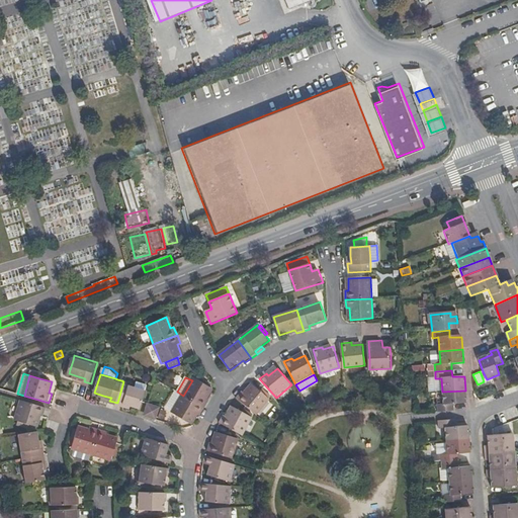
[(196,403),(205,409),(210,401),(207,399),(212,389),(193,377),(192,380),(183,396),(196,403)]
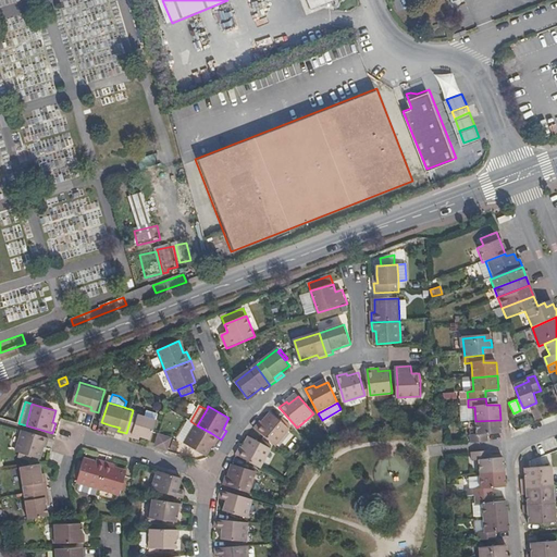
[(133,410),(126,433),(133,435),(134,432),(141,434),(152,437),(158,418),(139,412),(135,410),(133,410)]
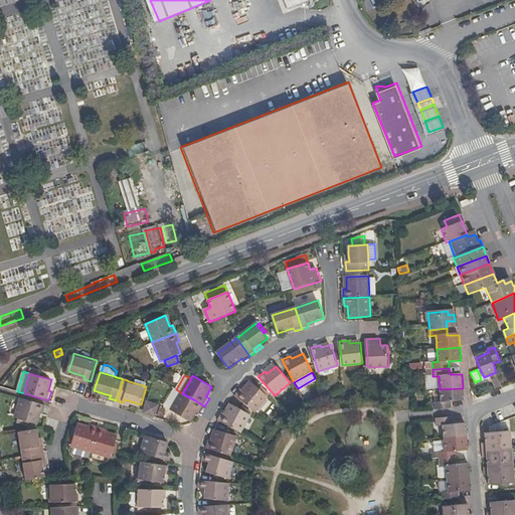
[(245,391),(243,389),(237,396),(258,412),(270,397),(253,383),(245,391)]
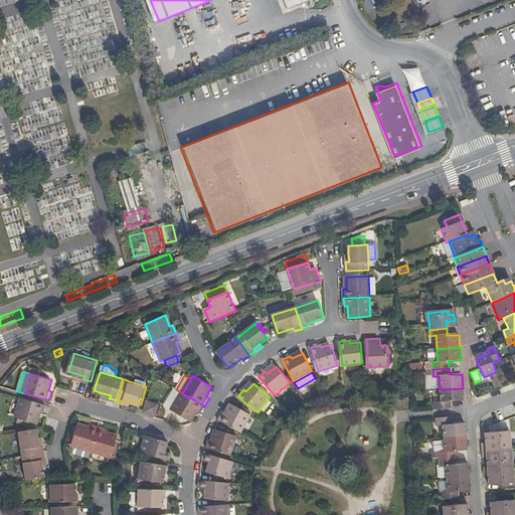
[(165,407),(172,411),(182,393),(176,389),(175,388),(165,407)]
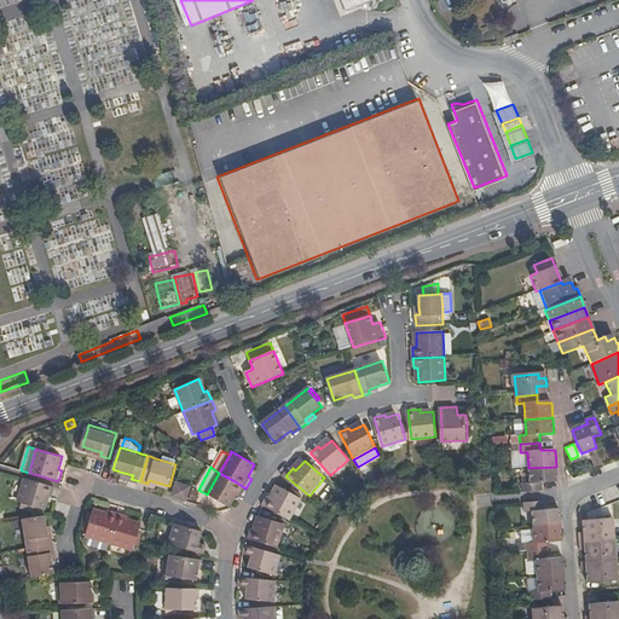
[(556,467),(528,468),(530,481),(524,482),(524,491),(542,490),(542,481),(557,480),(556,467)]
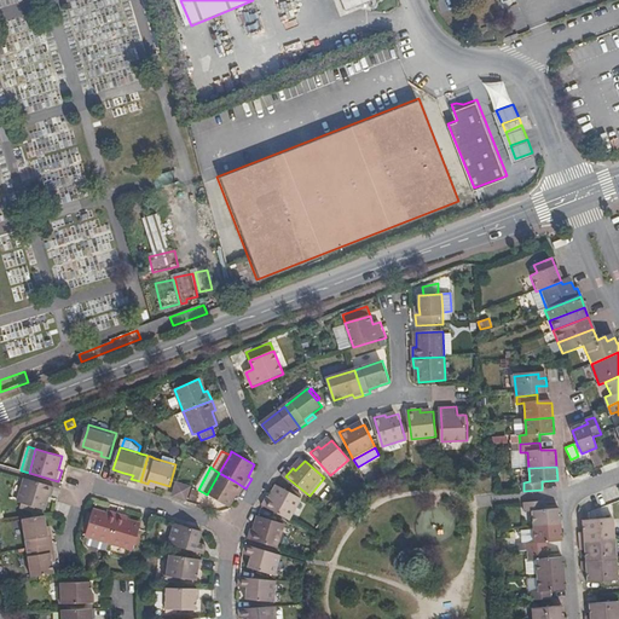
[(241,497),(246,489),(235,481),(219,473),(207,495),(230,508),(237,496),(241,497)]
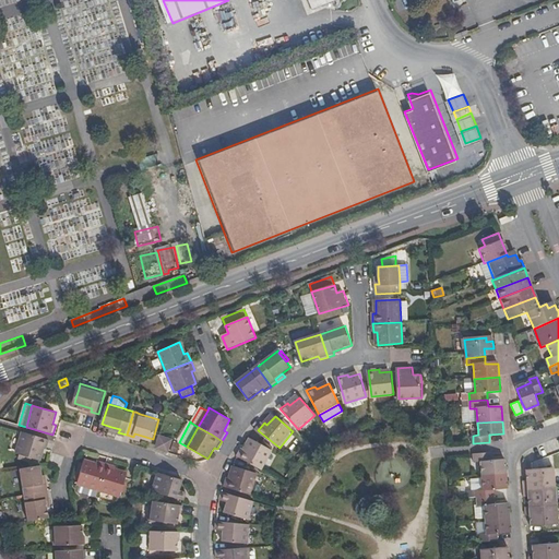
[(51,440),(24,432),(19,454),(42,461),(45,449),(48,449),(51,440)]
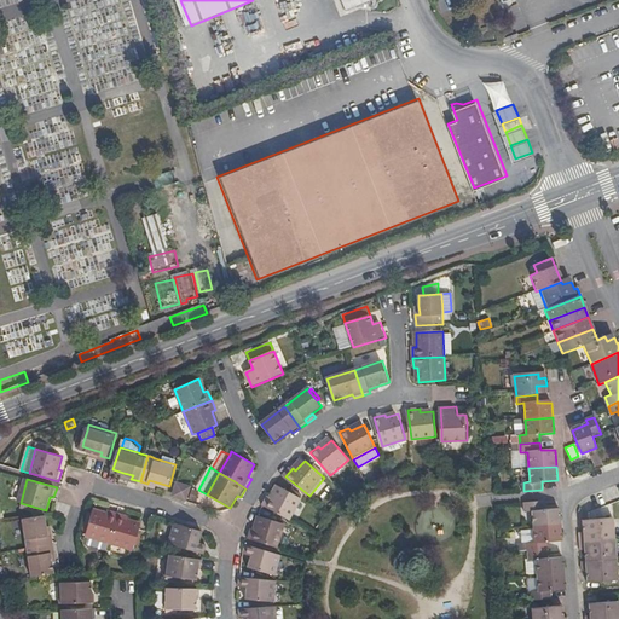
[(187,498),(191,487),(179,484),(175,495),(187,498)]
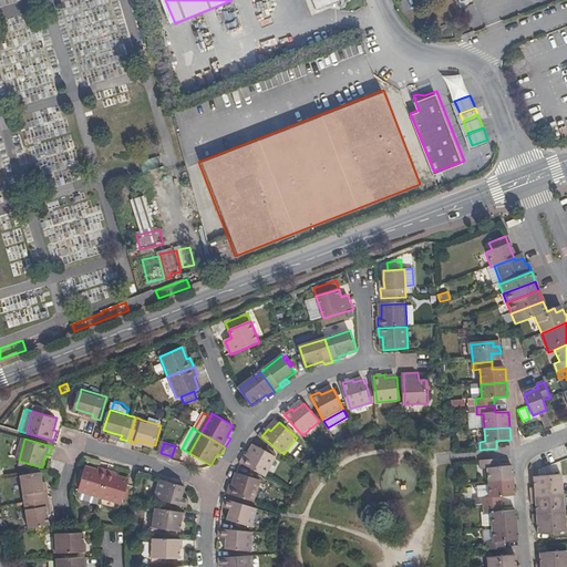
[(250,459),(247,456),(243,465),(267,477),(277,457),(257,447),(250,459)]
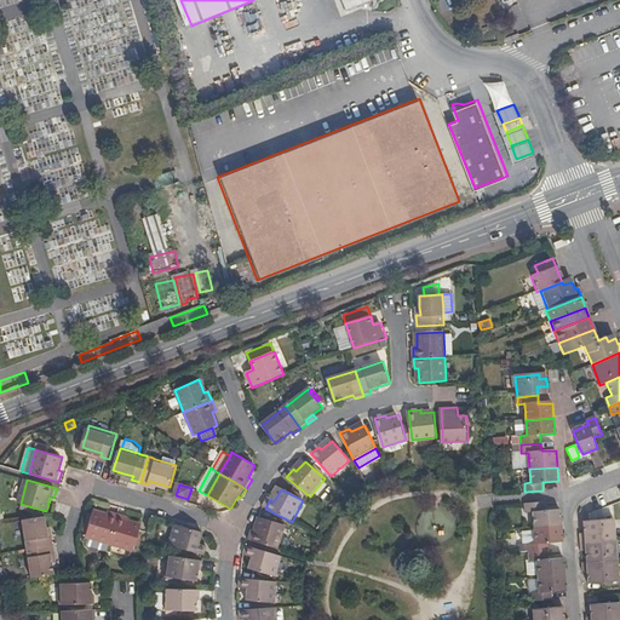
[(534,511),(535,527),(562,524),(561,510),(546,510),(546,501),(526,503),(527,511),(534,511)]
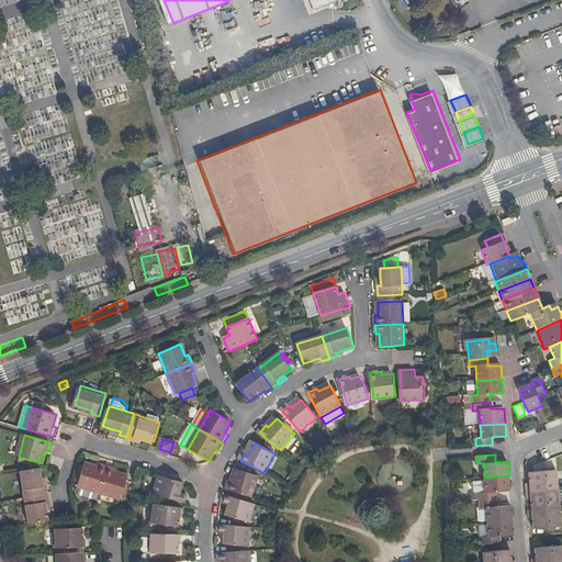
[(81,486),(103,493),(111,467),(101,464),(100,467),(88,463),(81,486)]
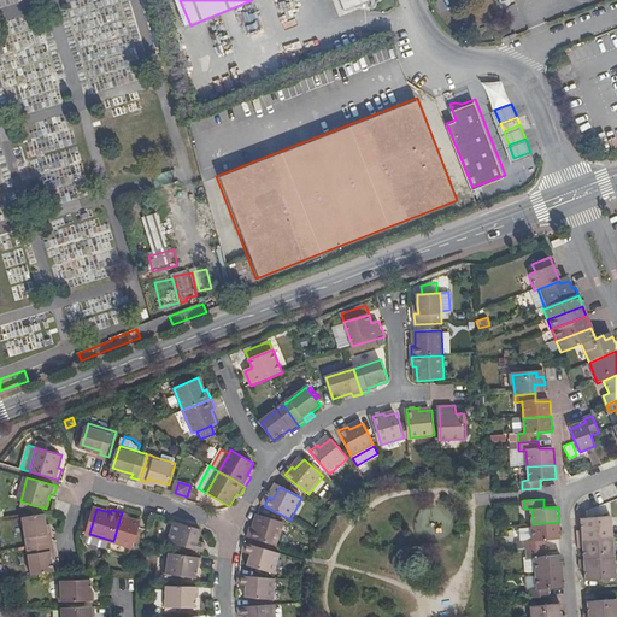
[(122,512),(113,541),(136,548),(137,544),(141,533),(144,523),(130,519),(131,515),(122,512)]
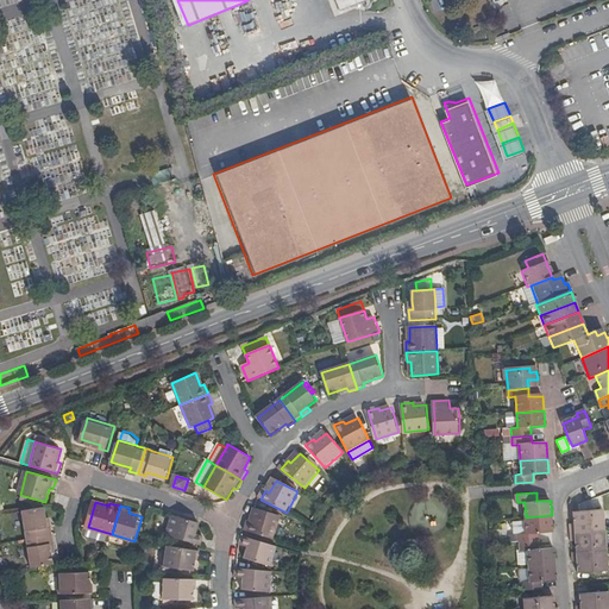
[(29,540),(56,537),(54,528),(50,528),(49,520),(48,508),(24,512),(29,540)]
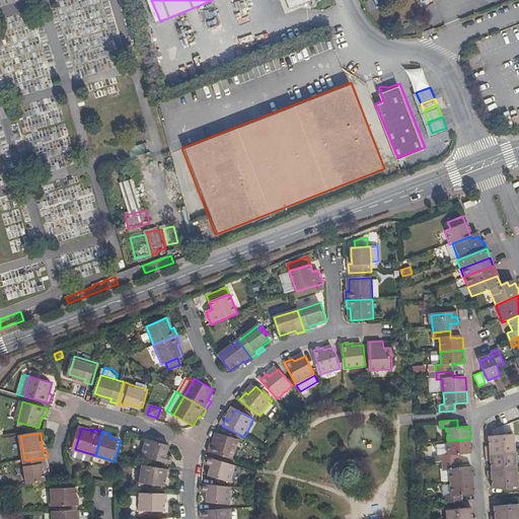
[(217,445),(214,444),(211,452),(235,459),(240,440),(221,434),(217,445)]
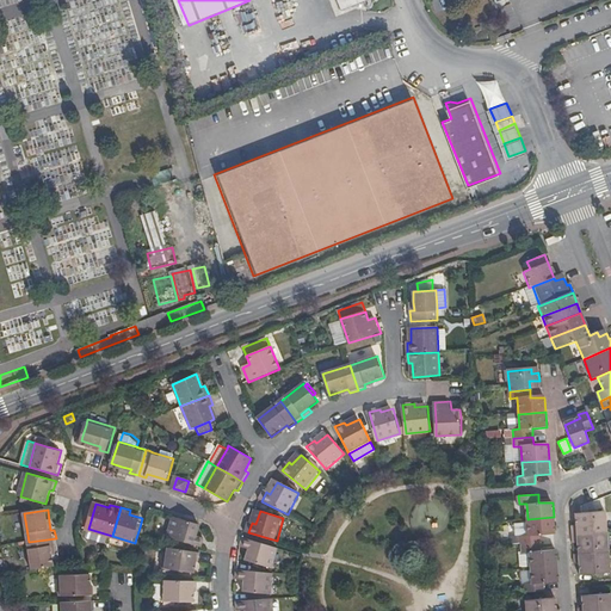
[(606,511),(582,513),(584,517),(575,517),(576,525),(573,525),(574,535),(586,534),(608,532),(606,511)]
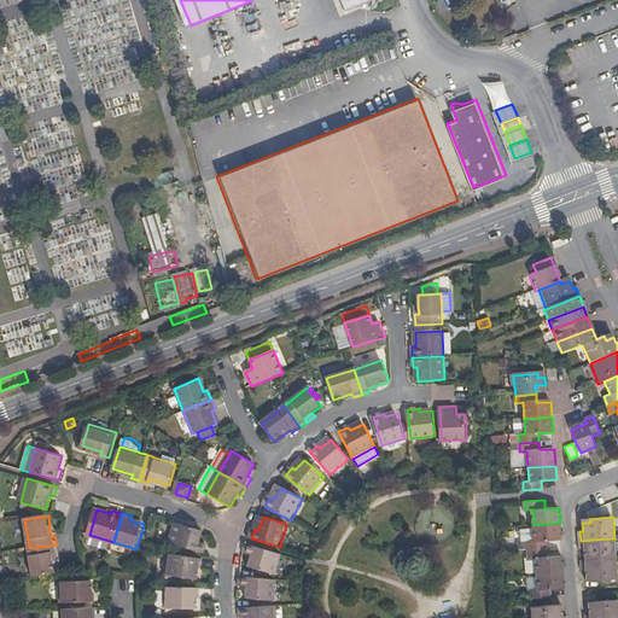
[(205,530),(178,523),(173,542),(207,552),(209,542),(203,540),(198,538),(199,536),(203,536),(205,530)]
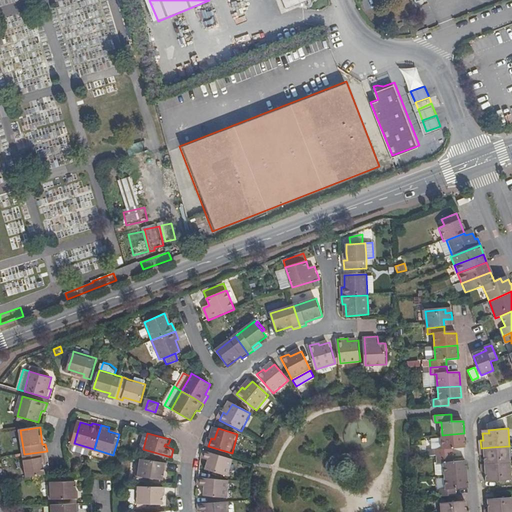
[(464,433),(442,435),(443,448),(436,448),(437,455),(453,454),(453,447),(465,446),(464,433)]
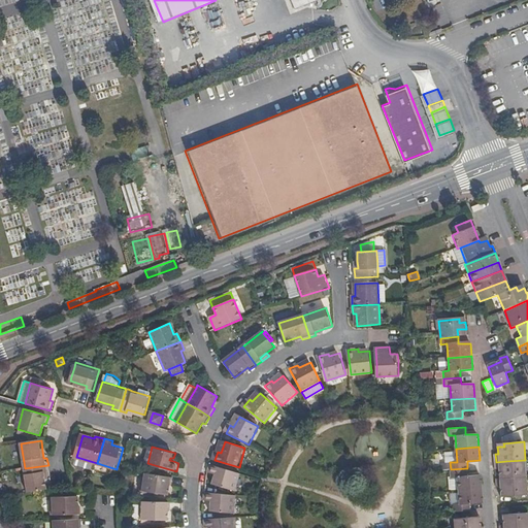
[(526,476),(525,460),(506,461),(496,462),(497,480),(526,476)]
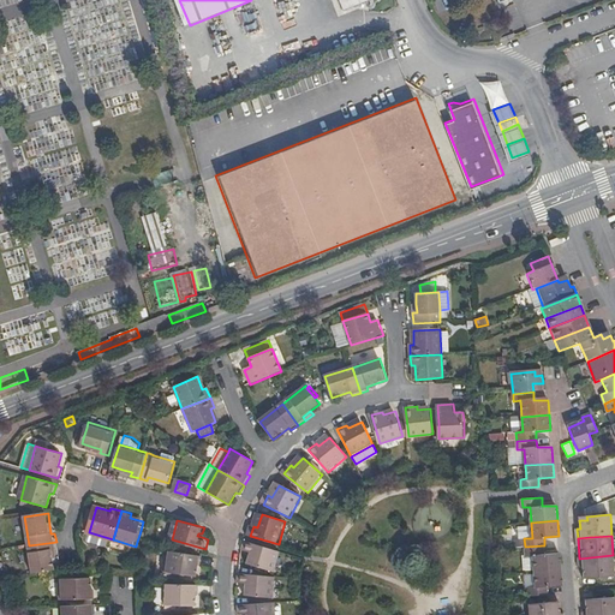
[(58,549),(57,542),(29,545),(34,574),(57,571),(54,560),(53,550),(58,549)]
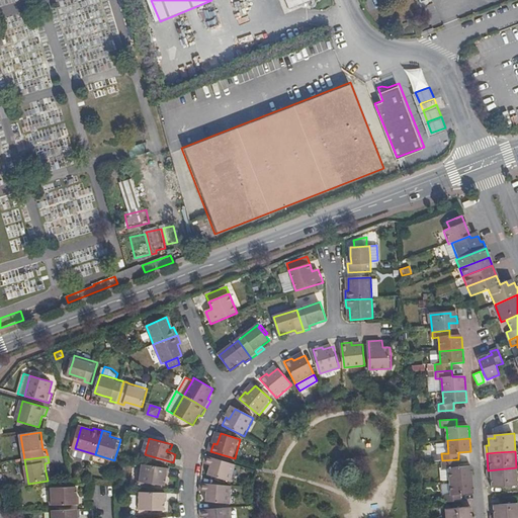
[(238,465),(208,456),(206,464),(213,465),(217,466),(217,469),(212,468),(210,476),(233,482),(238,465)]
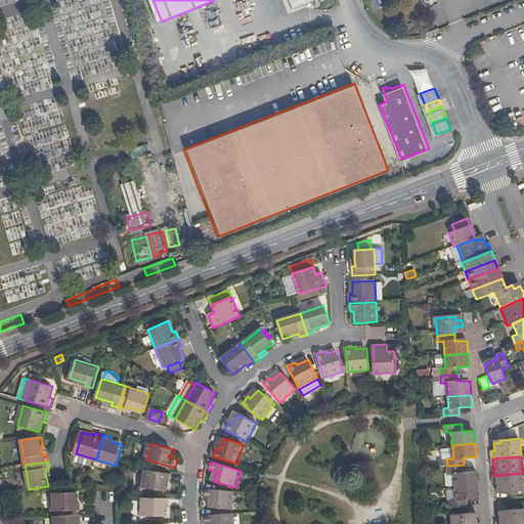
[(464,465),(447,466),(448,474),(454,473),(455,485),(478,483),(477,471),(465,472),(464,465)]
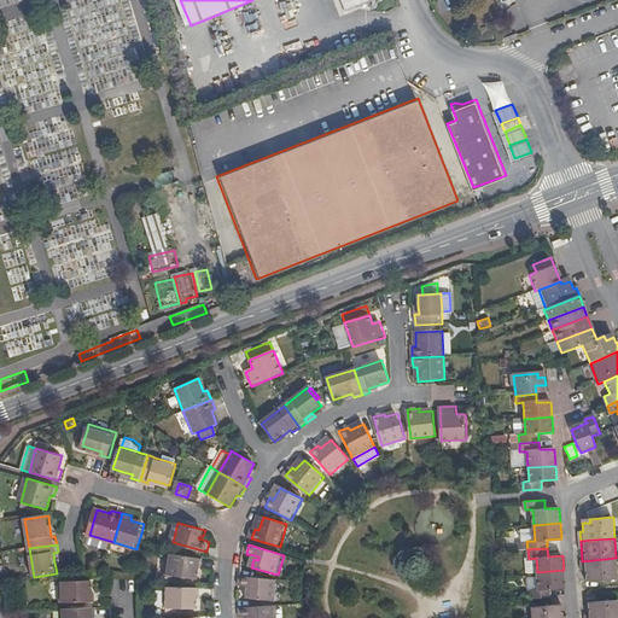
[(204,559),(172,554),(169,575),(199,578),(200,566),(203,566),(204,559)]
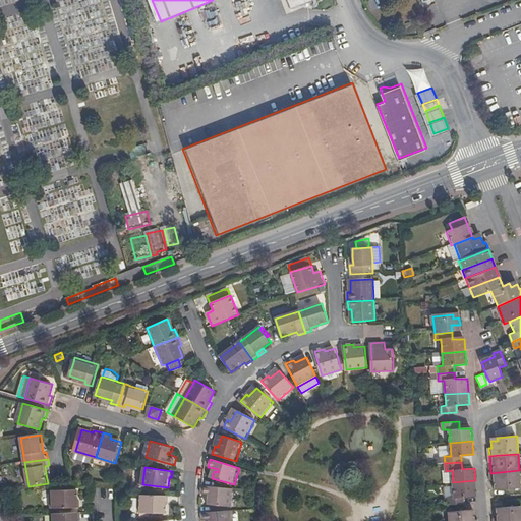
[(520,487),(519,470),(490,473),(490,479),(495,479),(495,485),(502,485),(502,488),(520,487)]
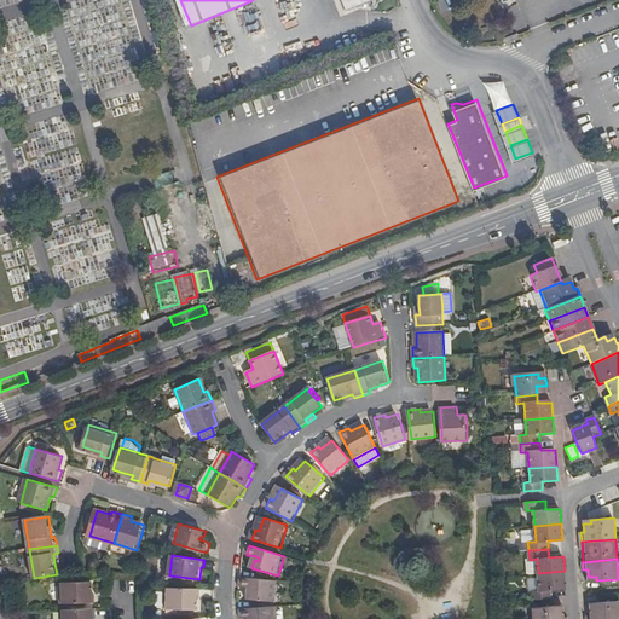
[(565,571),(538,573),(539,590),(531,590),(532,600),(551,597),(551,589),(566,588),(565,571)]
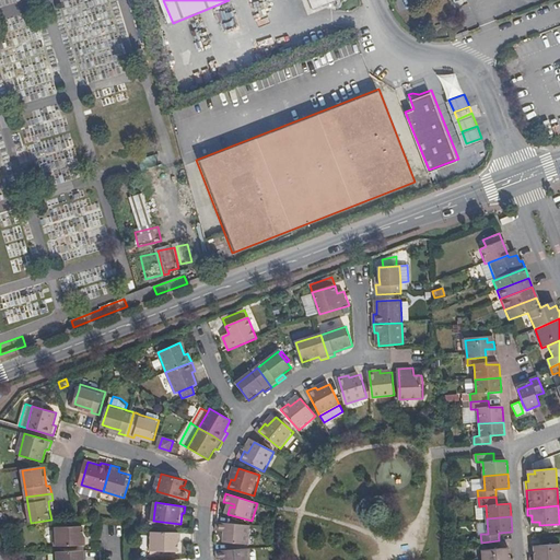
[(254,526),(220,523),(220,532),(226,533),(230,533),(230,536),(226,536),(226,543),(251,545),(254,526)]
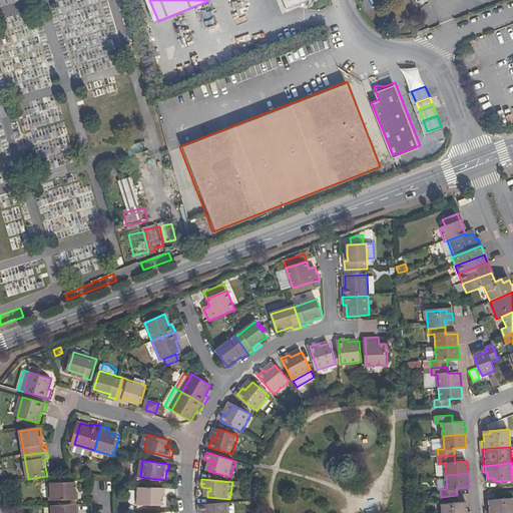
[(78,494),(78,484),(52,485),(53,503),(81,501),(80,494),(78,494)]
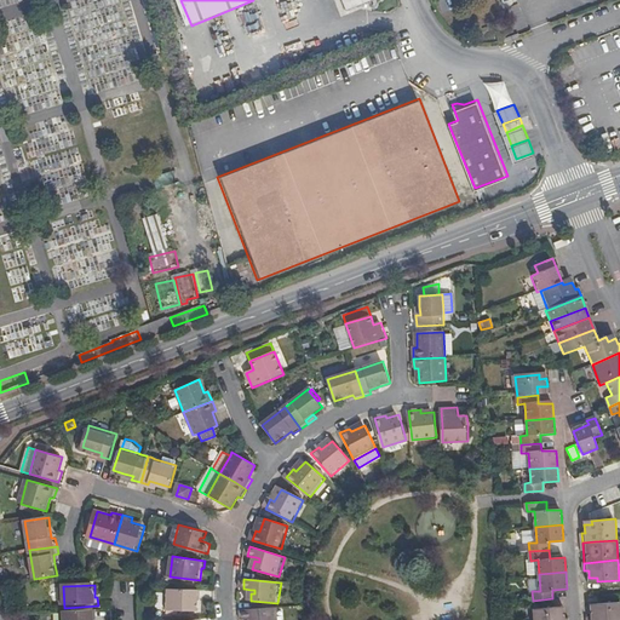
[(204,600),(204,591),(170,590),(168,610),(200,610),(201,600),(204,600)]
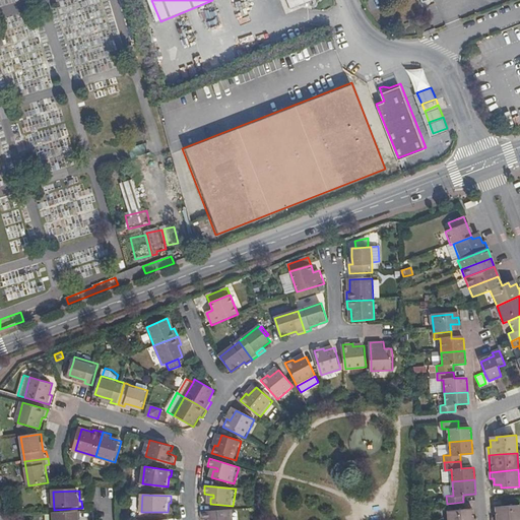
[(494,516),(493,519),(519,519),(519,504),(502,506),(502,509),(496,510),(496,516),(494,516)]
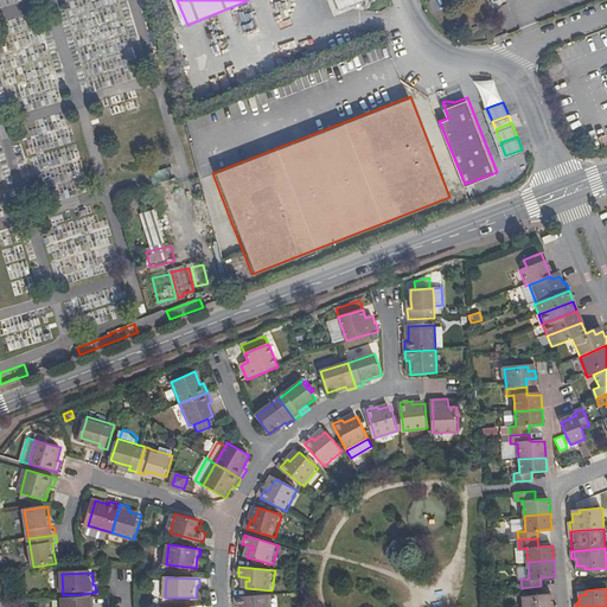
[(523,595),(523,606),(557,606),(557,605),(555,605),(554,596),(545,596),(545,593),(523,595)]
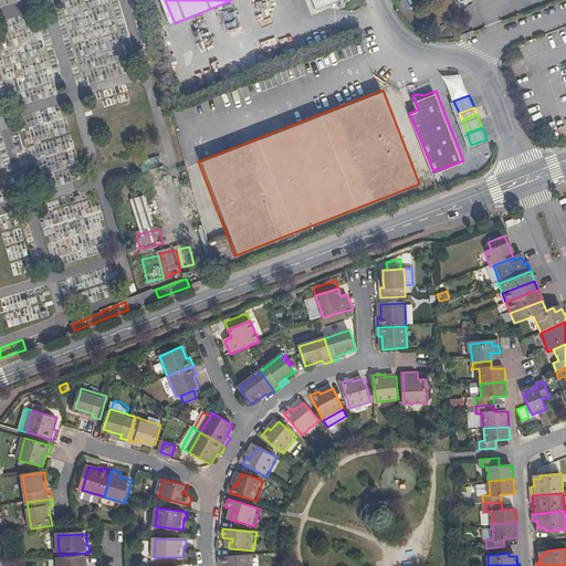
[(255,565),(255,555),(222,558),(222,565),(227,565),(230,565),(234,565),(233,565),(255,565)]
